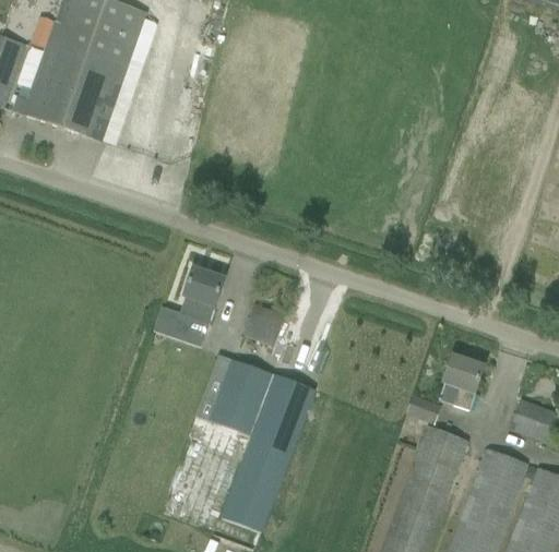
[(19,108),(24,110),(23,112),(102,140),(146,13),(109,0),(64,0),(30,99),(22,97),(19,108)]
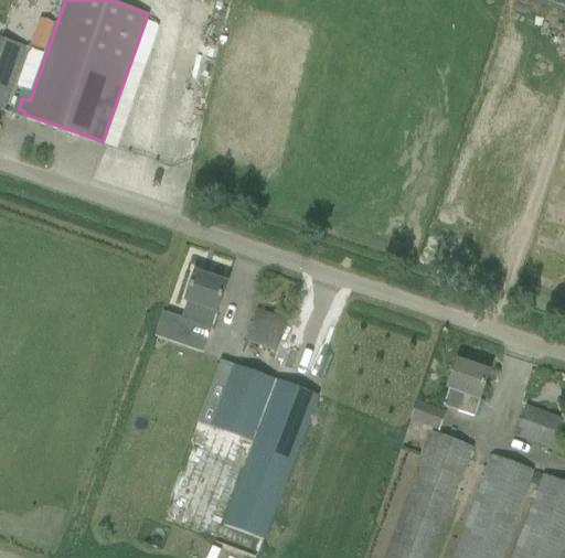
[(30,42),(44,46),(49,34),(34,30),(30,42)]
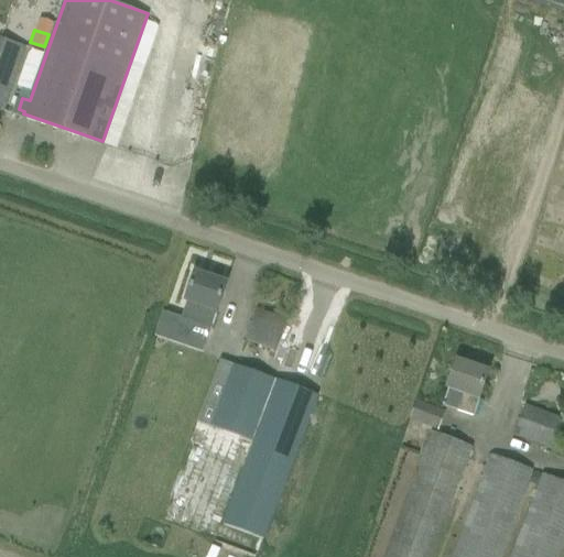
[(0,39),(0,105),(2,106),(26,44),(2,35),(0,39)]
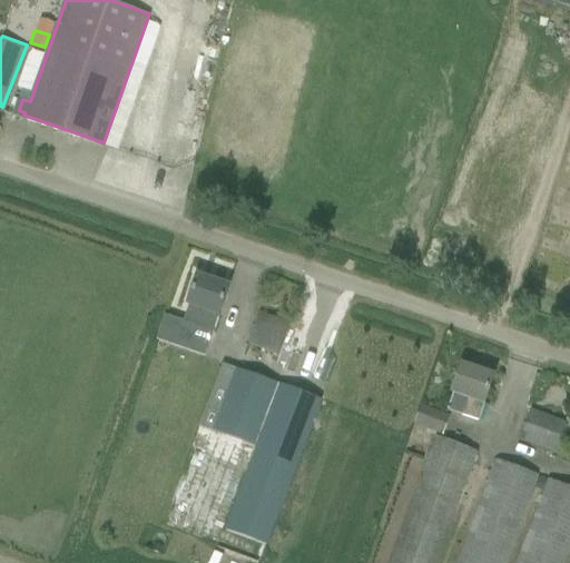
[(219,310),(228,283),(197,272),(187,299),(189,300),(184,317),(198,323),(204,306),(219,310)]
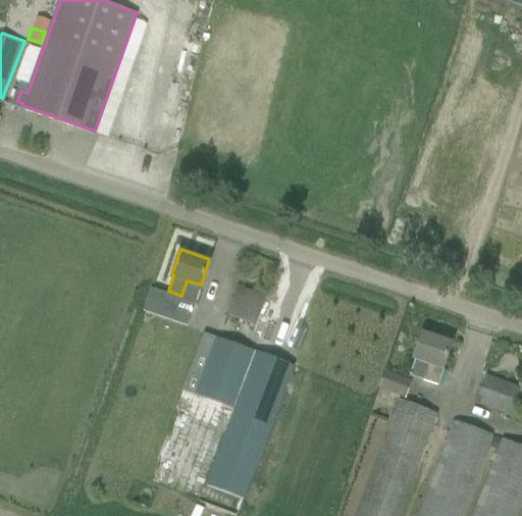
[(239,282),(228,312),(256,320),(265,292),(239,282)]
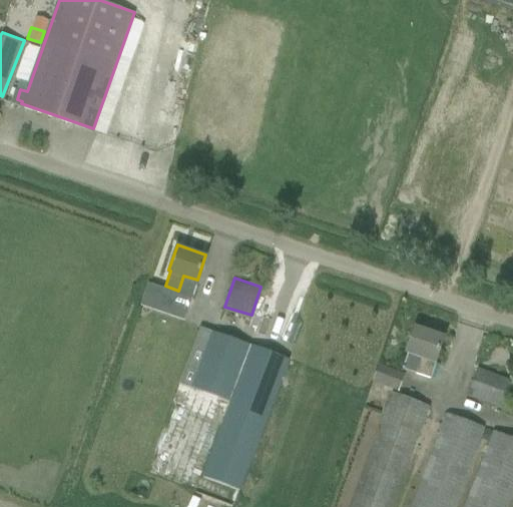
[(178,382),(230,401),(245,362),(234,358),(241,339),(200,323),(178,382)]
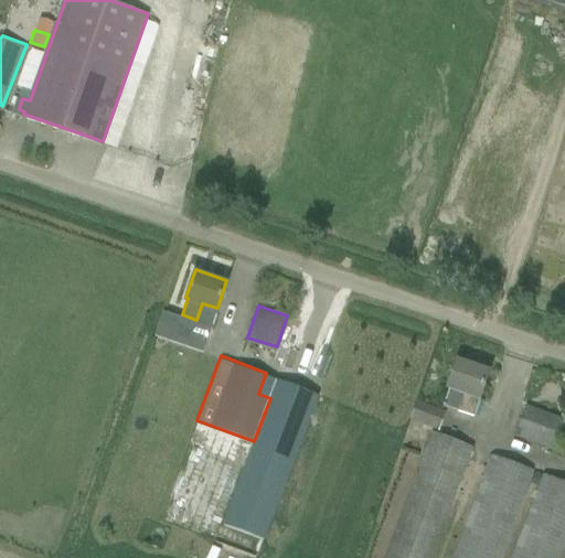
[(457,357),(443,401),(473,412),(489,367),(457,357)]
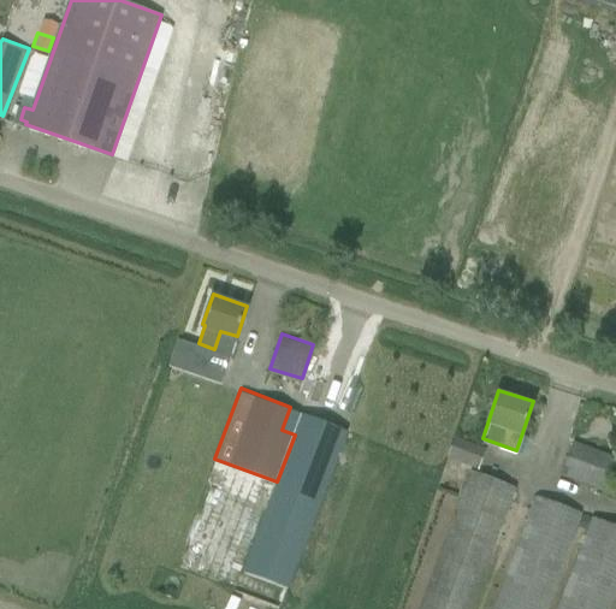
[(243,571),(286,586),(347,429),(303,412),(295,435),(277,482),(243,571)]
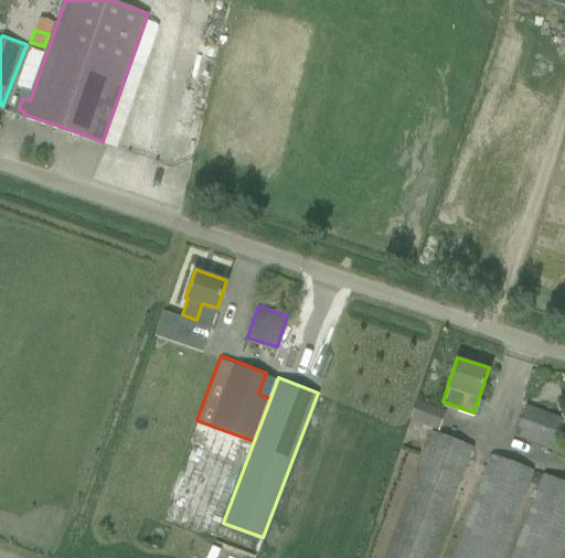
[(411,416),(438,427),(446,408),(418,397),(411,416)]
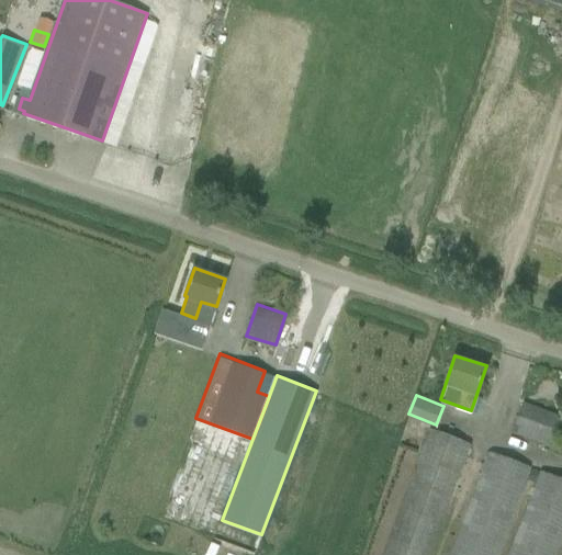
[(513,428),(546,440),(557,412),(523,399),(513,428)]
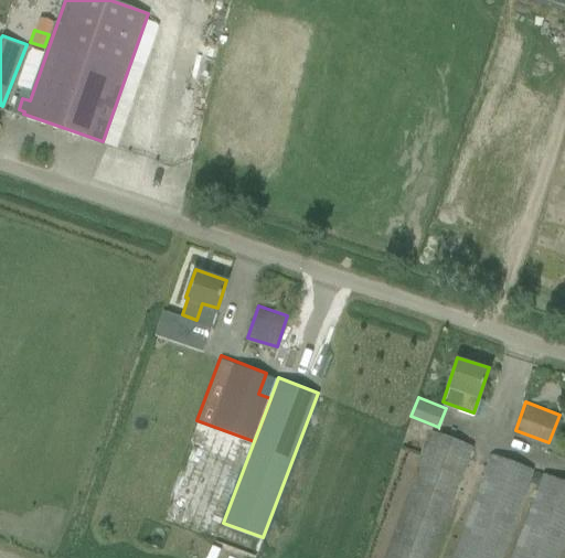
[(382,557),(427,557),(472,443),(434,428),(382,557)]
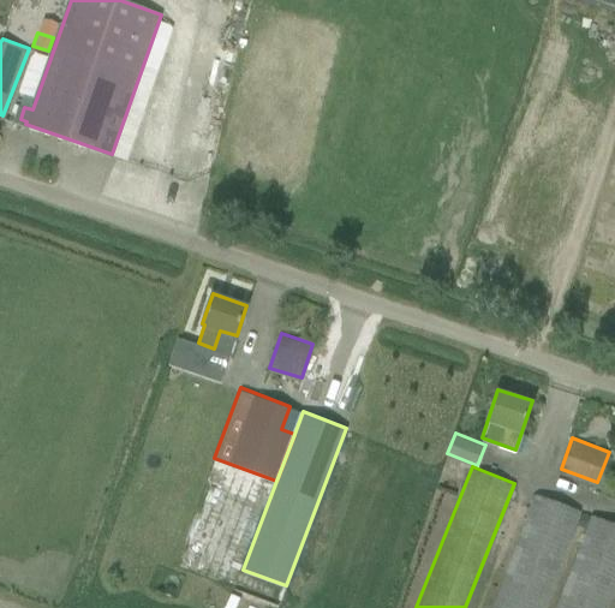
[(493,607),(541,607),(579,507),(536,492),(493,607)]
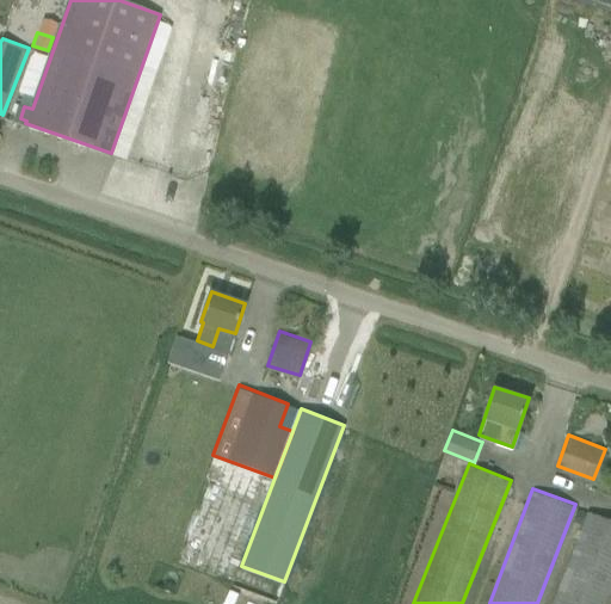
[(610,517),(588,509),(551,603),(602,603),(610,581),(610,517)]
